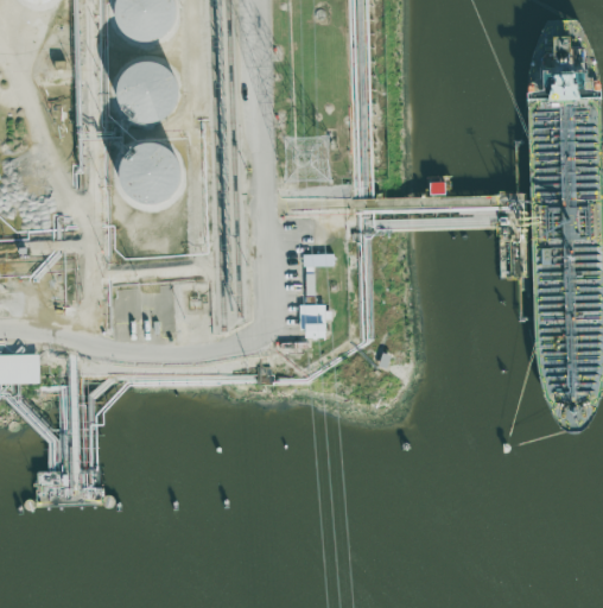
[(108,0),(109,40),(175,39),(173,0),(108,0)]
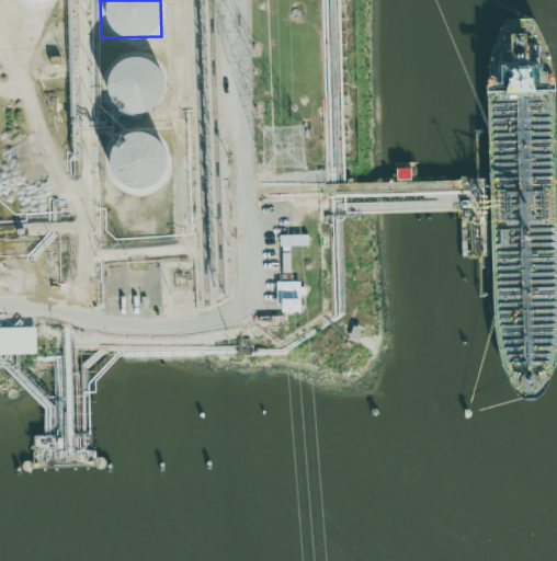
[(98,65),(101,96),(112,95),(113,113),(167,109),(162,59),(98,65)]
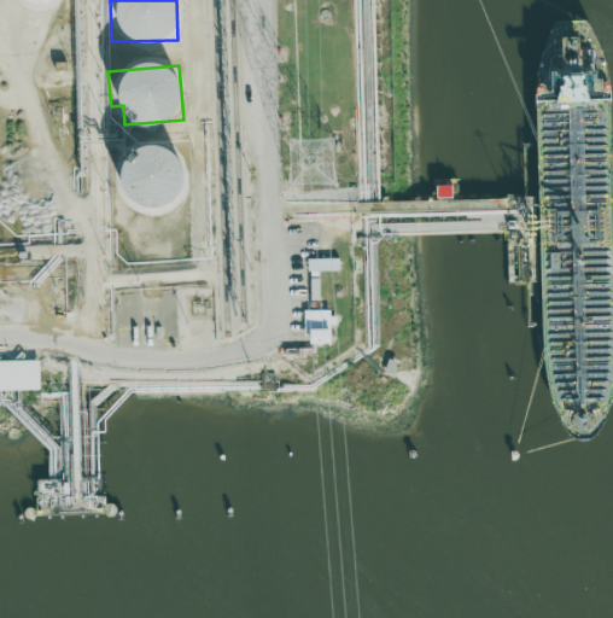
[(107,197),(171,215),(184,174),(167,169),(171,156),(122,143),(107,197)]
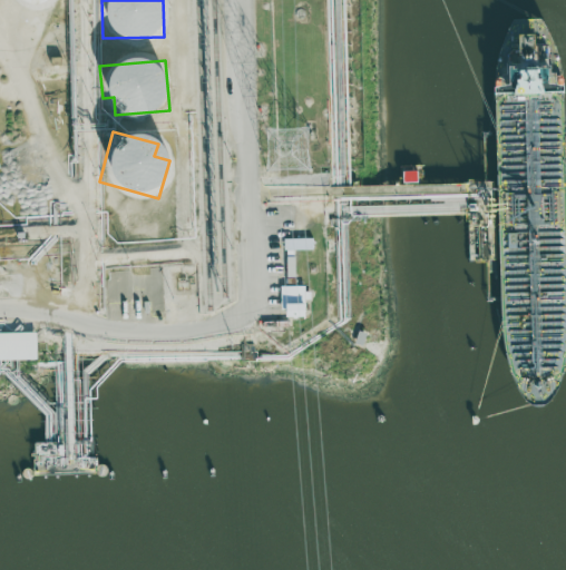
[(288,277),(299,277),(298,257),(288,257),(288,277)]
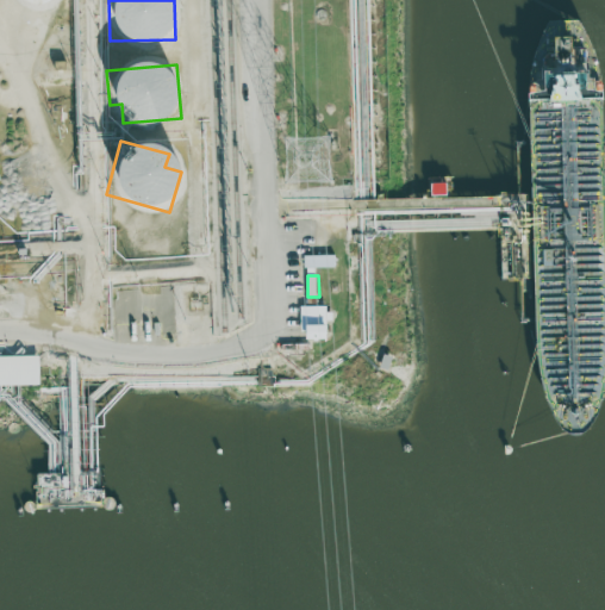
[(301,306),(303,340),(326,340),(325,306),(301,306)]
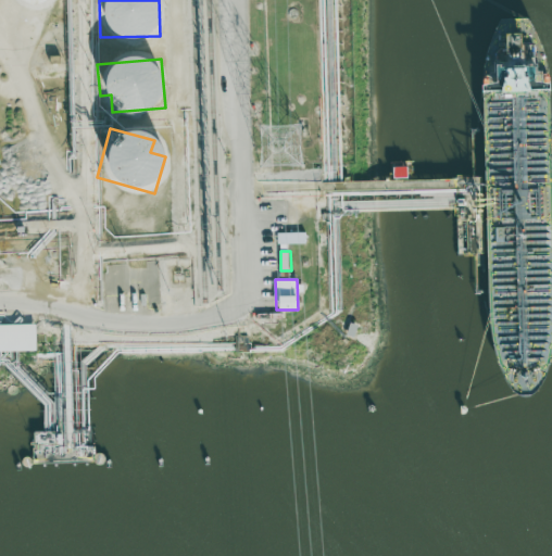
[(0,352),(35,352),(35,324),(0,324),(0,352)]
